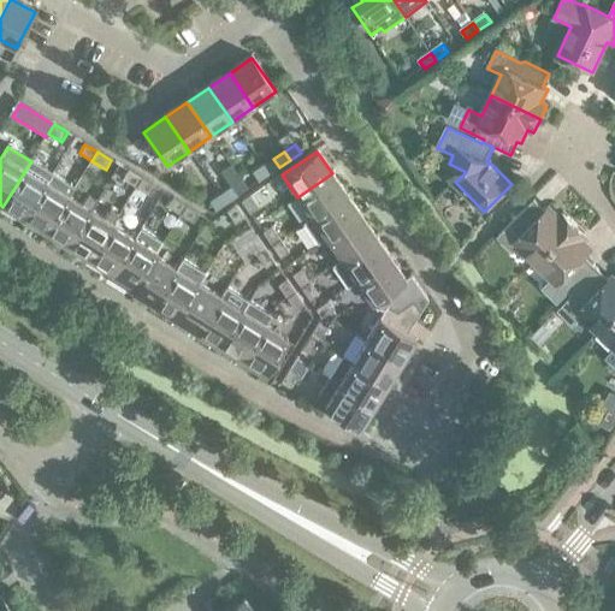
[(262,166),(268,175),(279,167),(273,159),(262,166)]
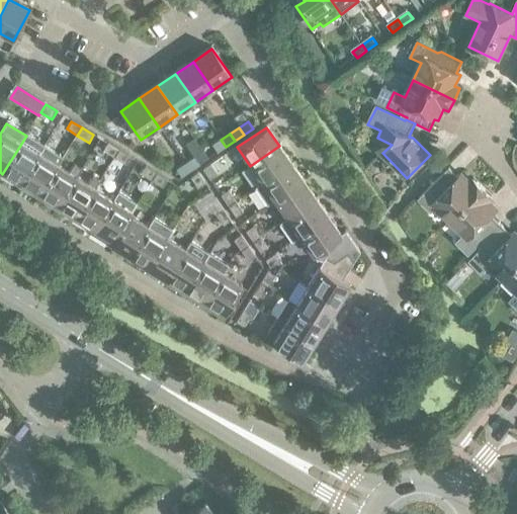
[(26,136),(21,144),(2,174),(20,185),(45,148),(26,136)]
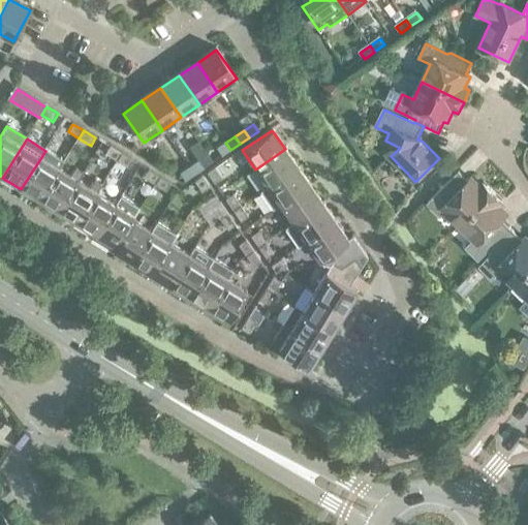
[(230,150),(225,143),(217,149),(222,156),(230,150)]
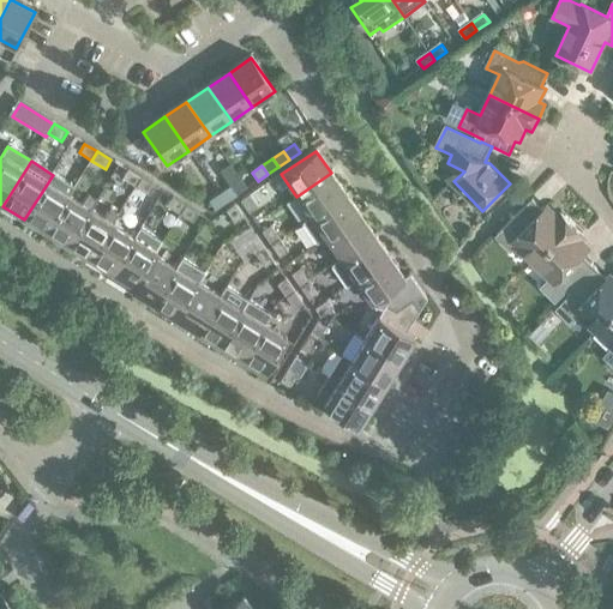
[(122,180),(136,188),(142,179),(128,172),(122,180)]
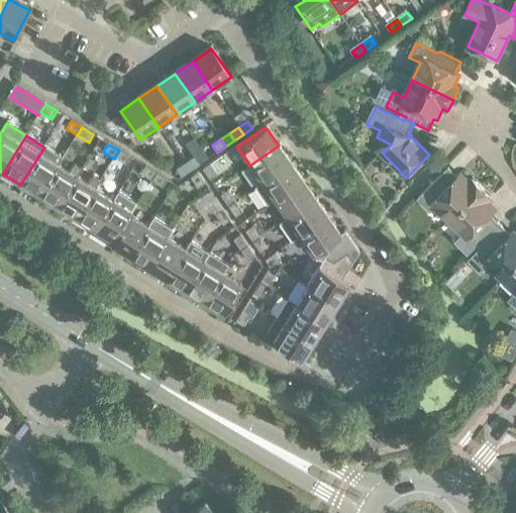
[(279,145),(249,166),(263,184),(291,164),(279,145)]
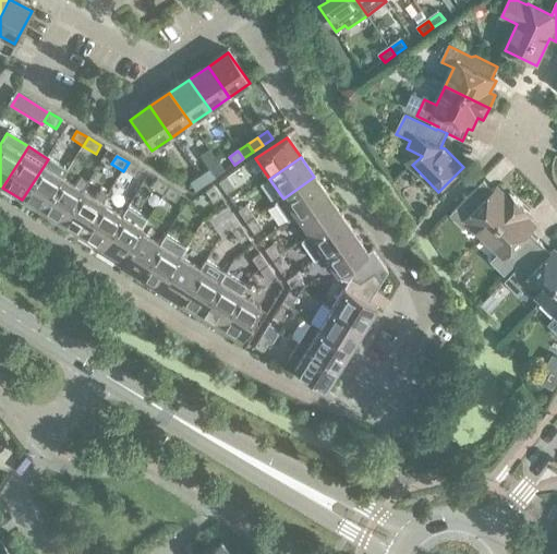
[(68,171),(48,159),(22,200),(43,213),(62,180),(68,171)]
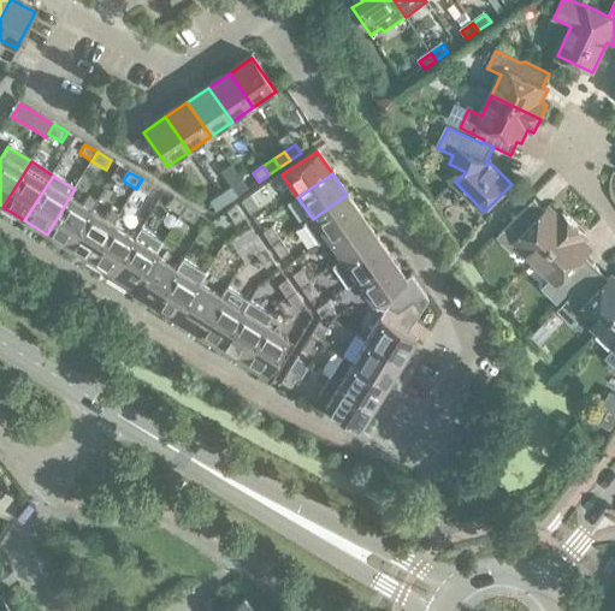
[(149,196),(155,188),(142,179),(136,189),(149,196)]
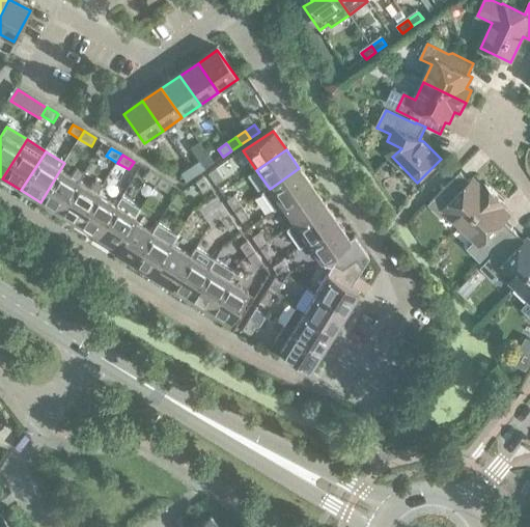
[(190,169),(195,177),(205,170),(199,162),(190,169)]
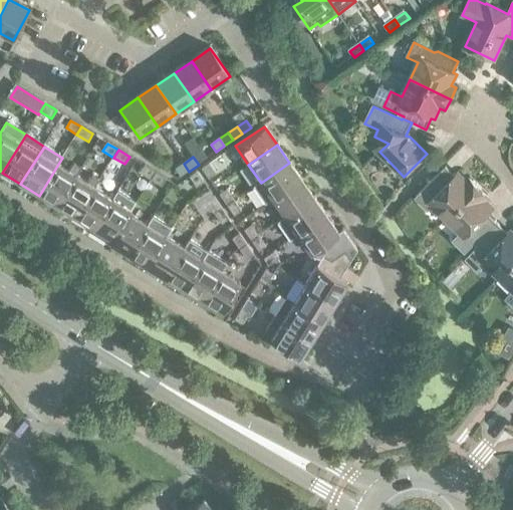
[(289,163),(261,183),(253,188),(265,205),(273,200),(273,201),(301,181),(289,163)]
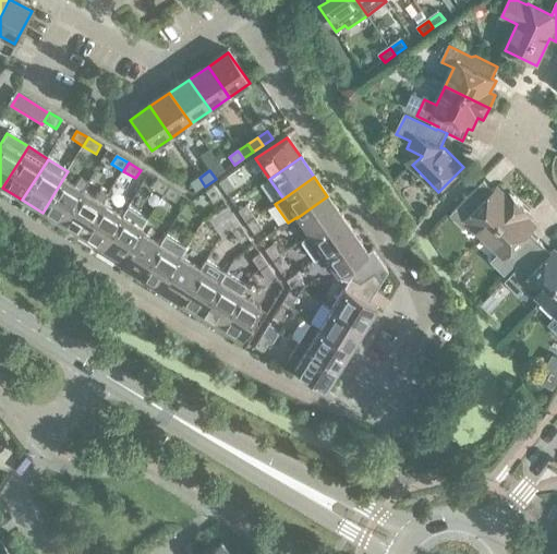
[(205,187),(200,178),(190,184),(195,193),(205,187)]
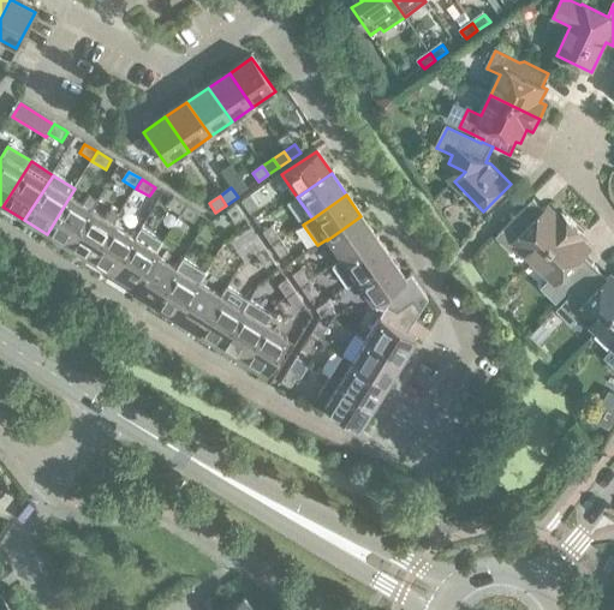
[(240,202),(250,215),(258,209),(250,196),(240,202)]
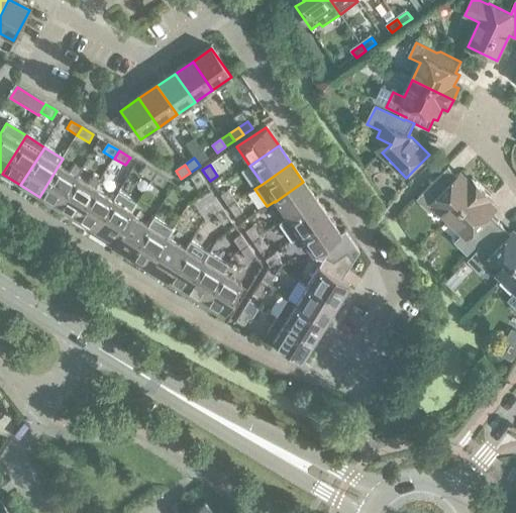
[(39,197),(58,208),(77,178),(81,171),(75,167),(70,174),(58,167),(39,197)]
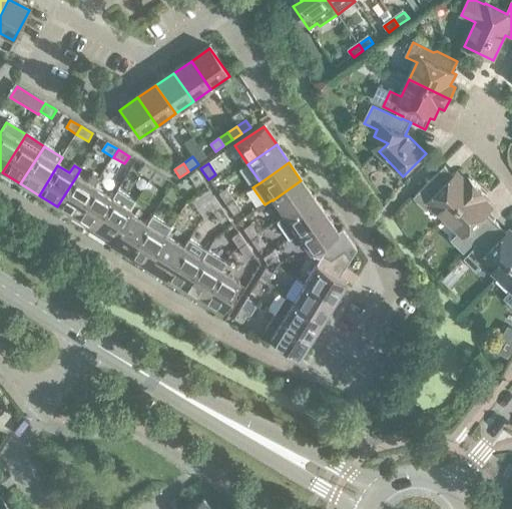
[(139,173),(150,180),(155,172),(144,165),(139,173)]
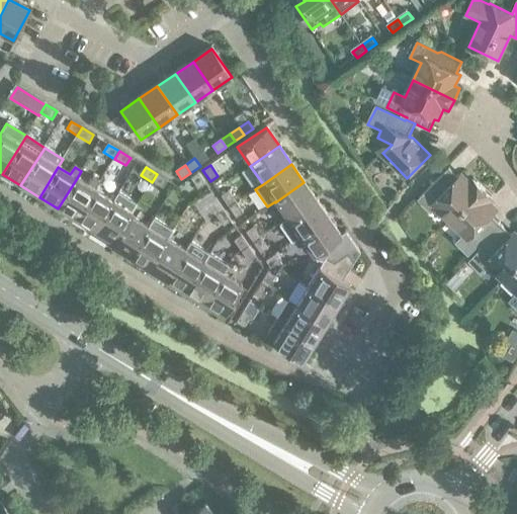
[(437,208),(451,222),(484,189),(475,180),(470,184),(461,175),(458,178),(450,169),(419,201),(432,215),(437,208)]
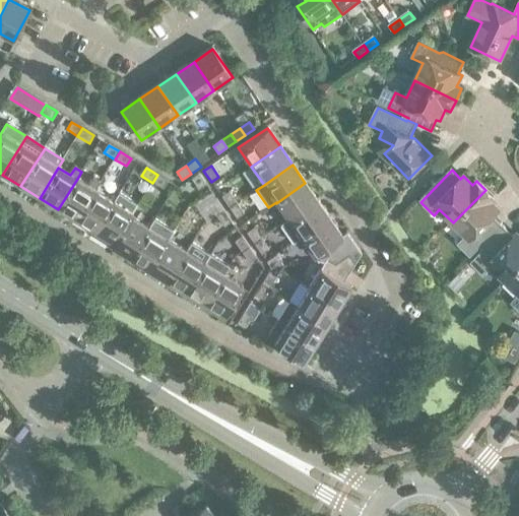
[(164,190),(169,182),(157,175),(152,183),(164,190)]
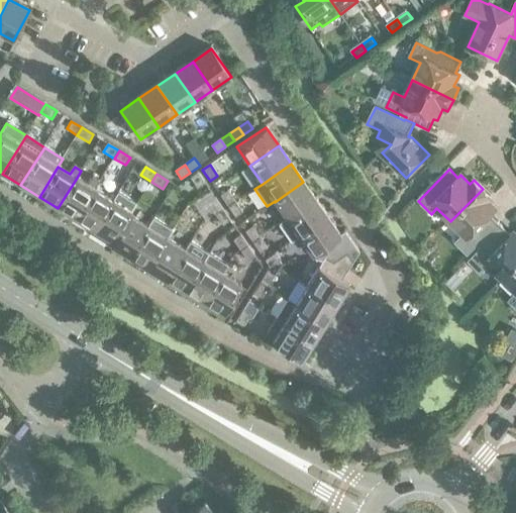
[(198,189),(205,184),(198,174),(190,179),(198,189)]
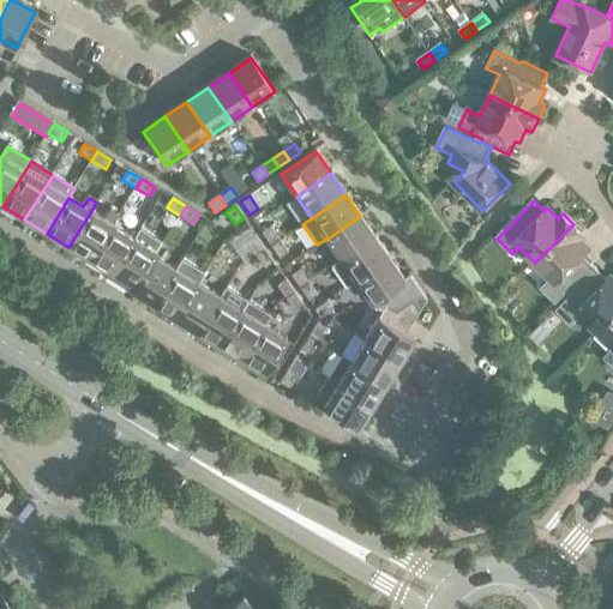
[(113,225),(119,216),(110,211),(104,221),(91,211),(68,247),(90,260),(113,225)]
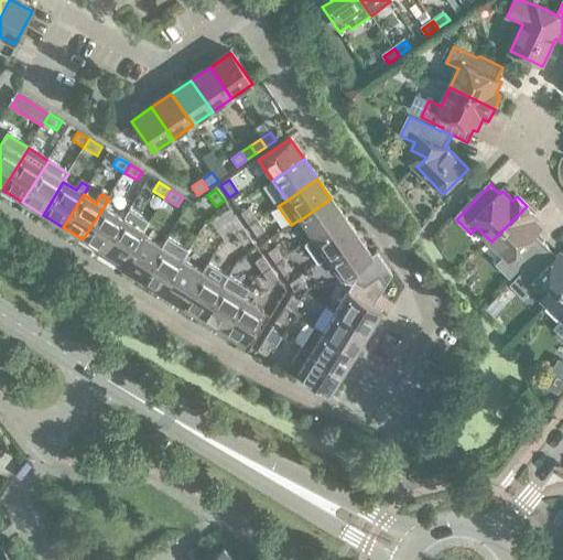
[(331,198),(300,221),(313,239),(345,218),(331,198)]
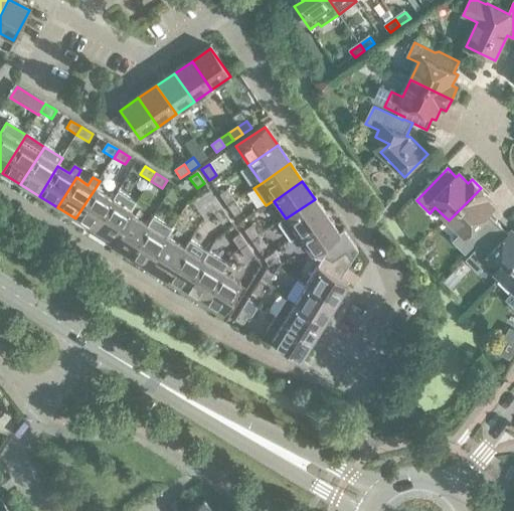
[(490,197),(481,188),(449,220),(462,233),(454,242),(467,256),(480,242),(481,243),(499,225),(489,215),(495,209),(486,201),(490,197)]
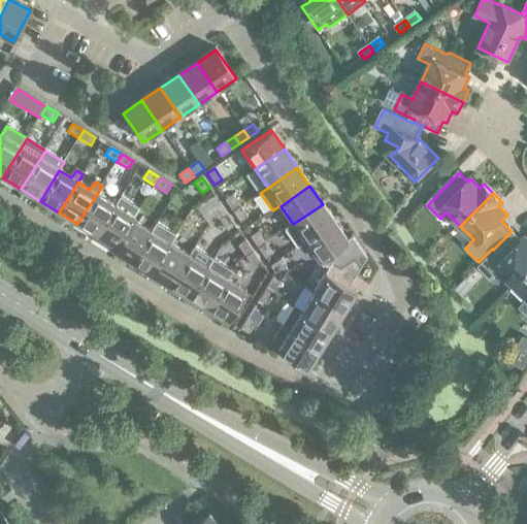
[(116,205),(97,194),(77,224),(97,236),(116,205)]
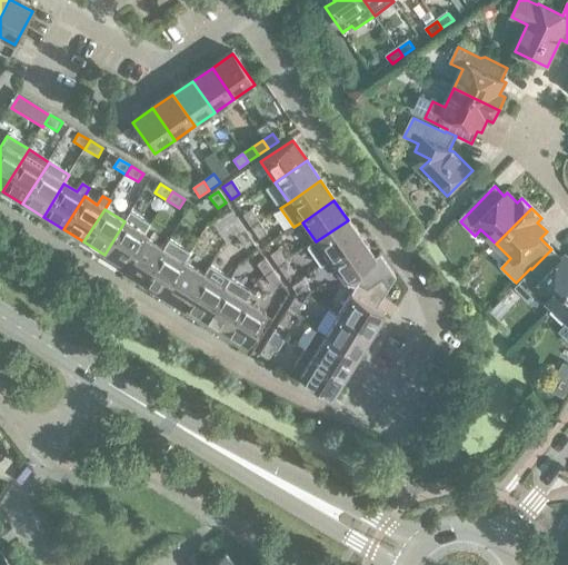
[(251,228),(259,222),(251,210),(242,216),(251,228)]
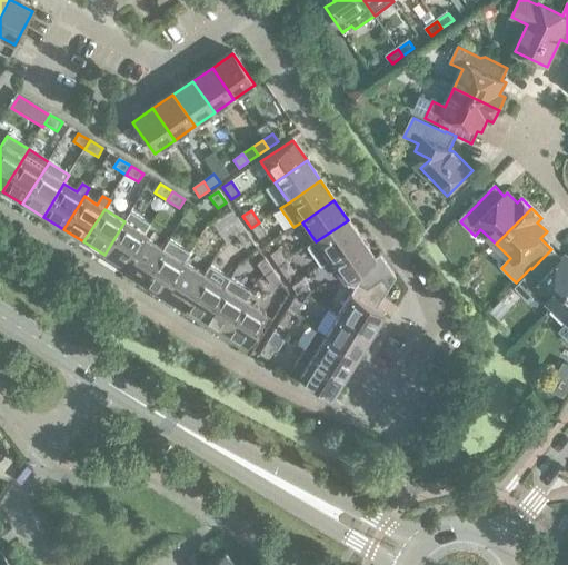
[(151,227),(130,214),(130,212),(125,221),(105,255),(125,267),(142,238),(143,239),(151,227)]
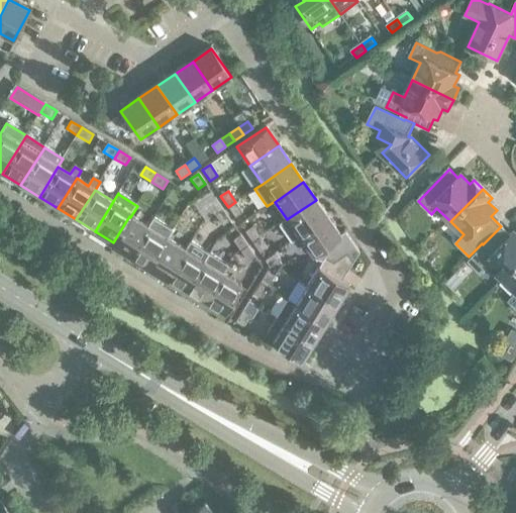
[(216,215),(223,210),(216,200),(209,205),(216,215)]
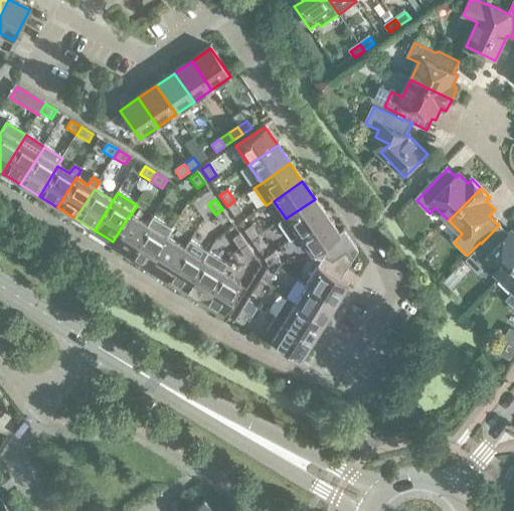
[(315,199),(286,218),(278,224),(291,241),(298,236),(327,216),(315,199)]
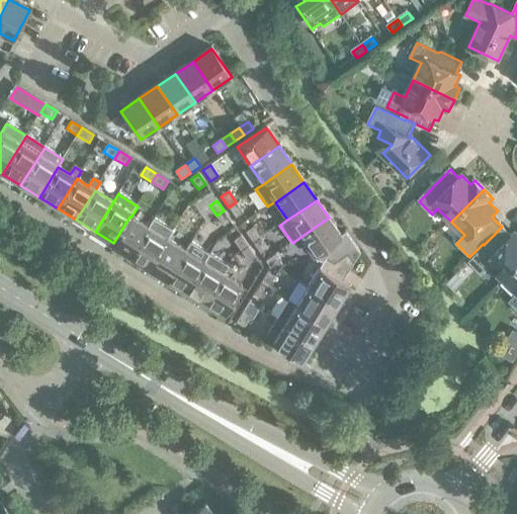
[(236,202),(229,207),(236,219),(243,213),(236,202)]
